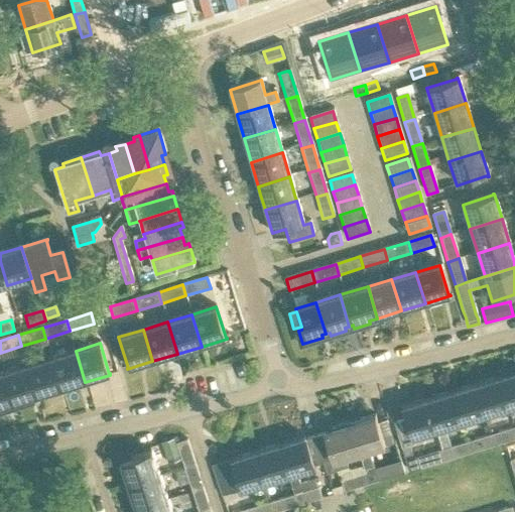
[(76,351),(50,358),(60,390),(85,382),(76,351)]
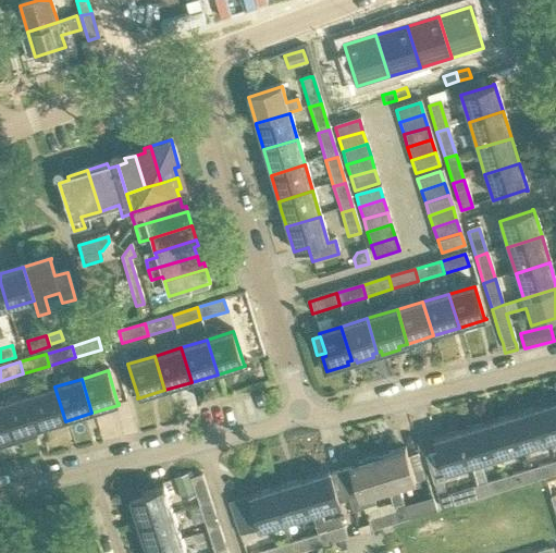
[(28,394),(39,429),(65,421),(54,386),(28,394)]
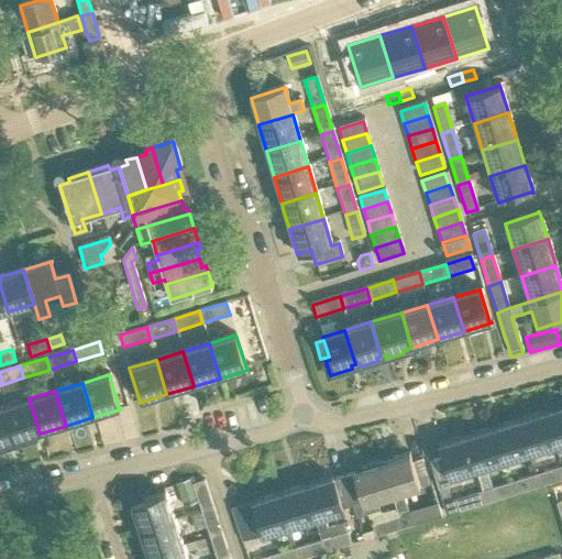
[(29,398),(3,406),(15,445),(32,440),(31,436),(40,434),(29,398)]
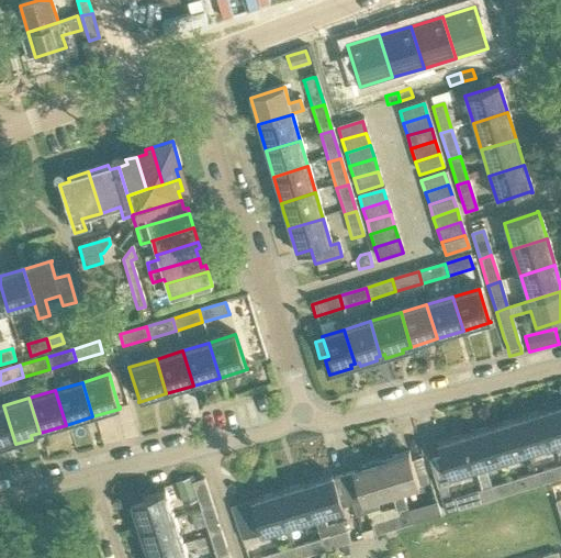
[(551,410),(542,412),(552,446),(560,444),(560,402),(550,405),(551,410)]
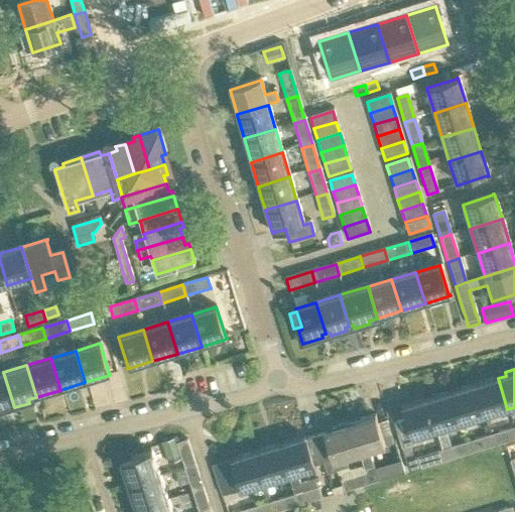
[(3,372),(0,373),(0,411),(5,410),(4,406),(12,404),(13,407),(14,407),(3,372)]
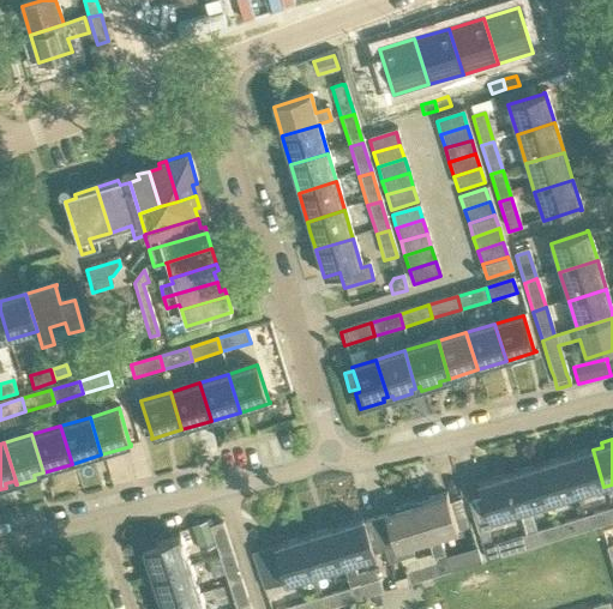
[(593,450),(564,459),(575,496),(604,487),(593,450)]
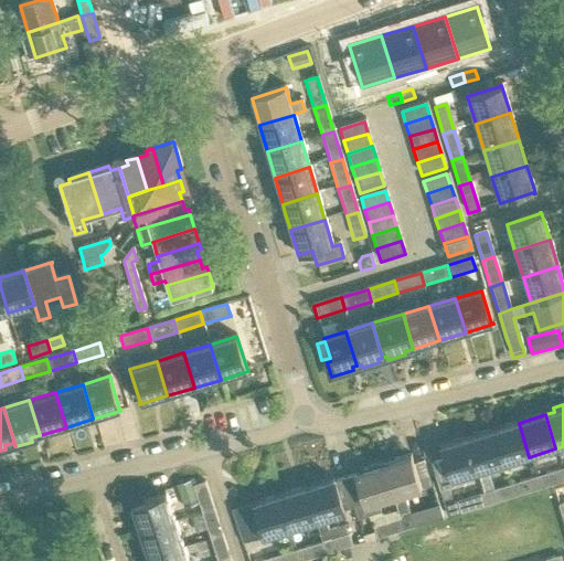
[(502,465),(529,457),(519,423),(492,431),(502,465)]
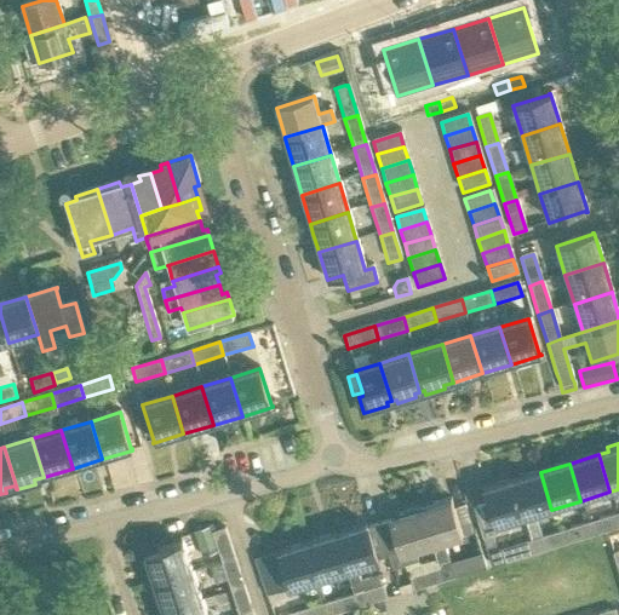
[(531,541),(529,542),(534,555),(562,546),(559,534),(542,539),(534,515),(551,510),(540,472),(511,481),(522,518),(525,518),(531,541)]
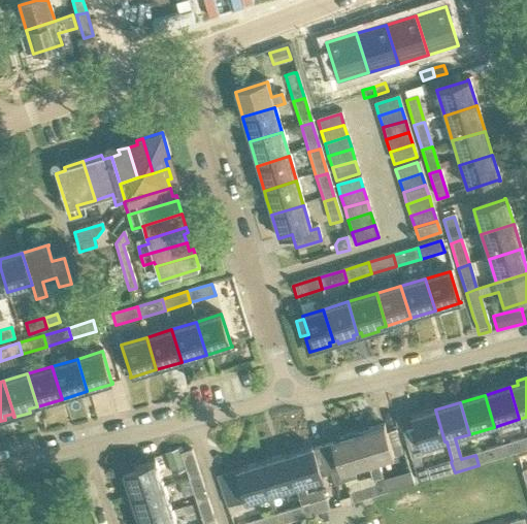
[(420,450),(445,441),(435,410),(409,418),(409,419),(412,419),(415,430),(402,434),(410,459),(422,456),(420,450)]
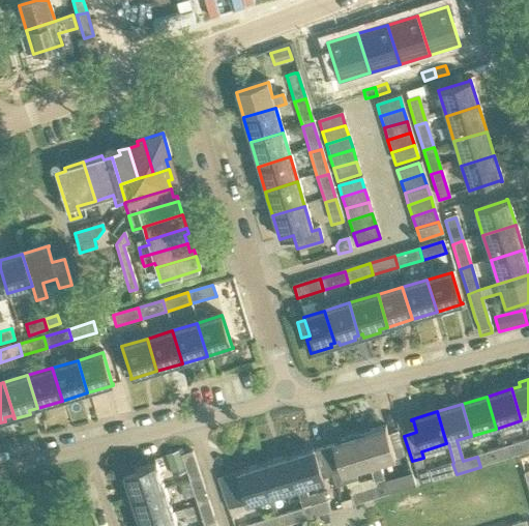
[(369,467),(375,488),(378,498),(387,495),(378,464),(404,457),(397,432),(386,435),(384,428),(360,435),(369,467)]
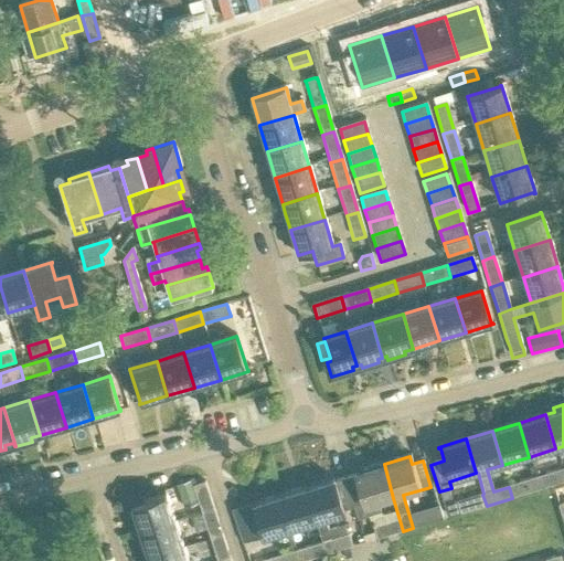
[(355,475),(344,478),(353,508),(357,519),(380,512),(378,504),(393,498),(384,464),(355,473),(355,475)]
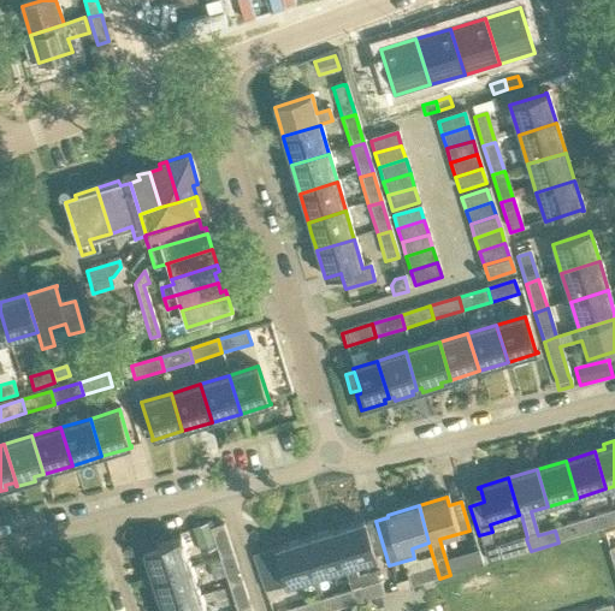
[(614,520),(613,512),(584,521),(587,533),(614,525),(614,520)]
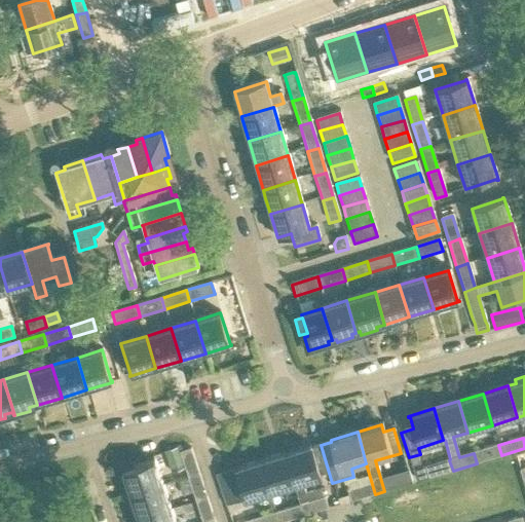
[(329,473),(321,445),(310,448),(310,446),(285,454),(295,486),(298,496),(306,493),(307,493),(304,483),(320,479),(319,476),(329,473)]
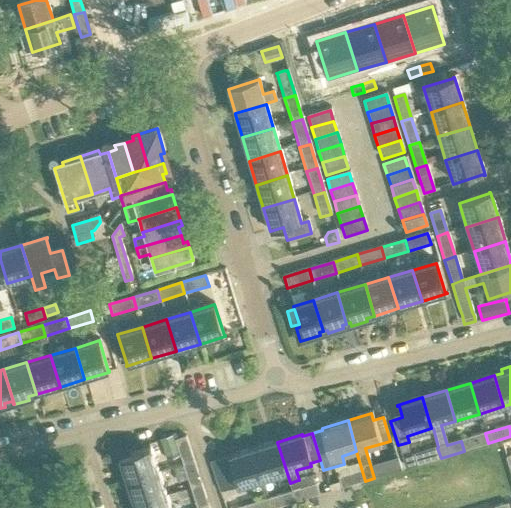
[(485,433),(461,441),(464,451),(488,443),(485,433)]
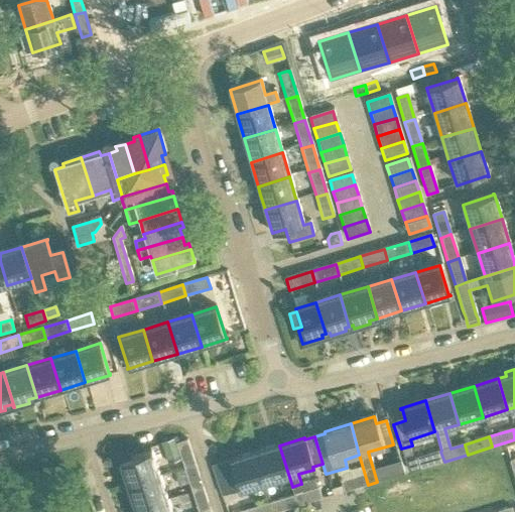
[(177,438),(160,443),(167,465),(181,460),(176,443),(179,442),(177,438)]
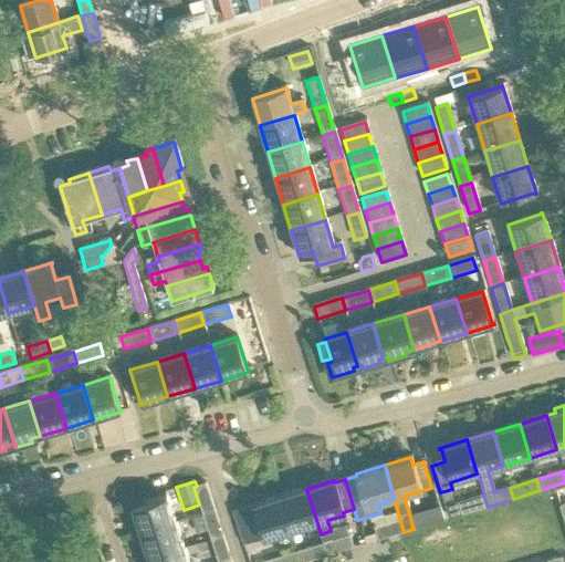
[(199,505),(201,511),(213,508),(206,484),(197,486),(194,487),(199,505)]
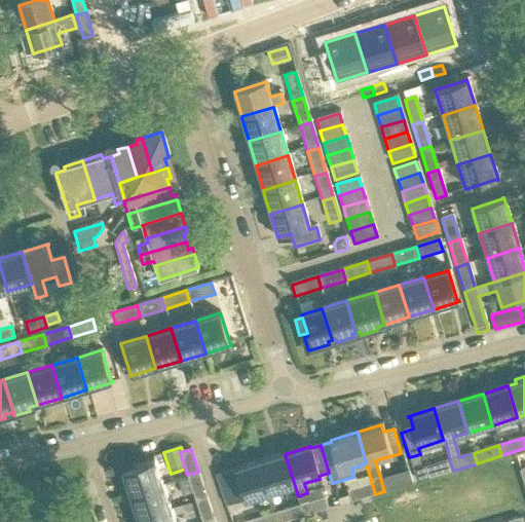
[(295,486),(285,454),(260,461),(269,494),(295,486)]
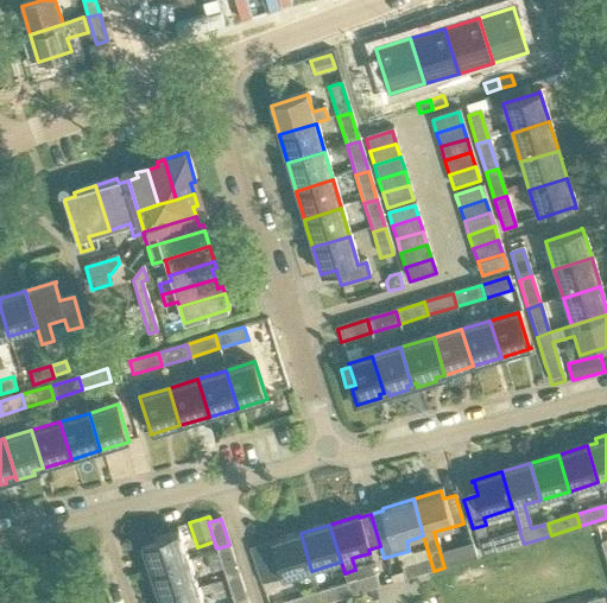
[(147,563),(150,567),(187,556),(178,532),(153,540),(152,535),(136,540),(144,564),(147,563)]
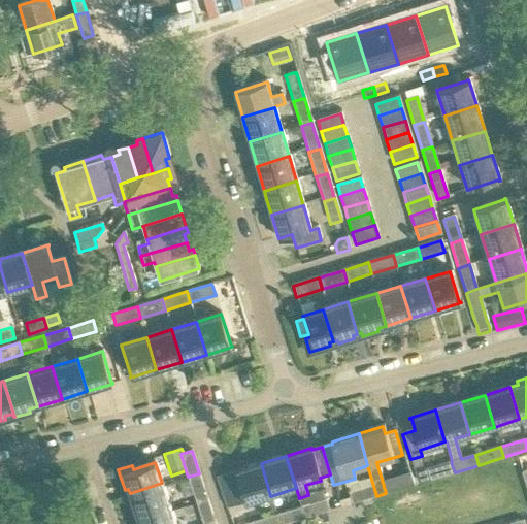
[(430,480),(455,472),(451,462),(427,469),(430,480)]
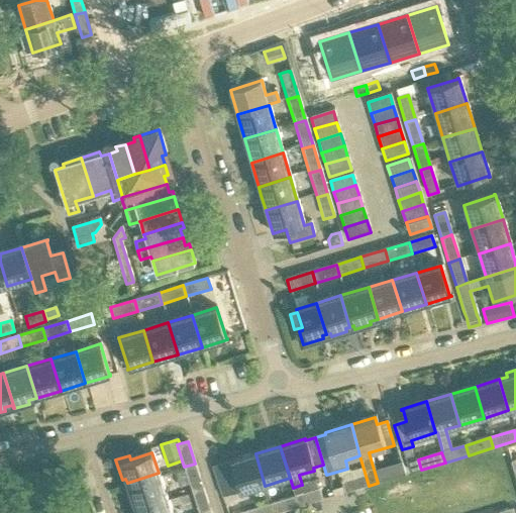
[(240,493),(265,486),(255,453),(229,462),(229,463),(231,463),(240,493)]
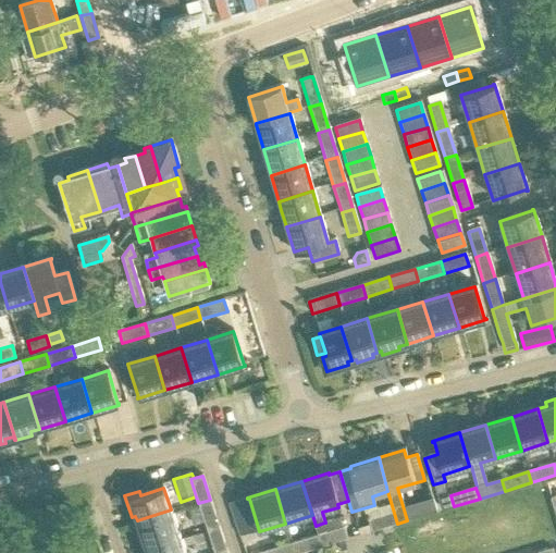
[(198,503),(207,529),(219,526),(210,500),(198,503)]
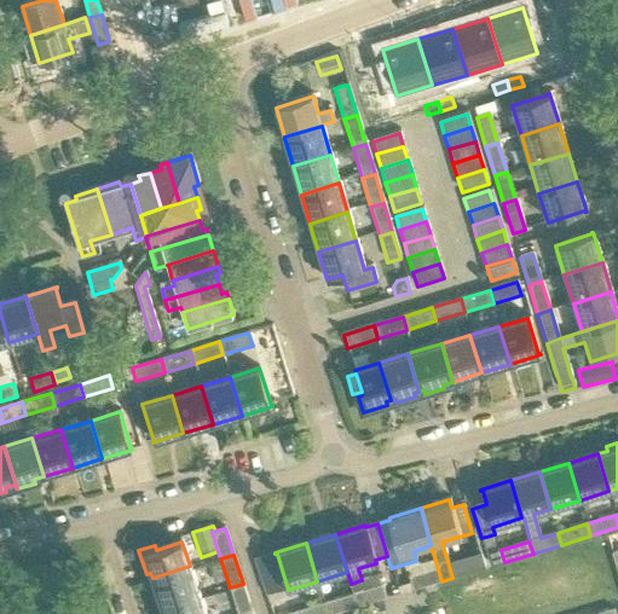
[(160,602),(161,607),(198,595),(190,566),(152,578),(154,583),(149,584),(155,603),(160,602)]
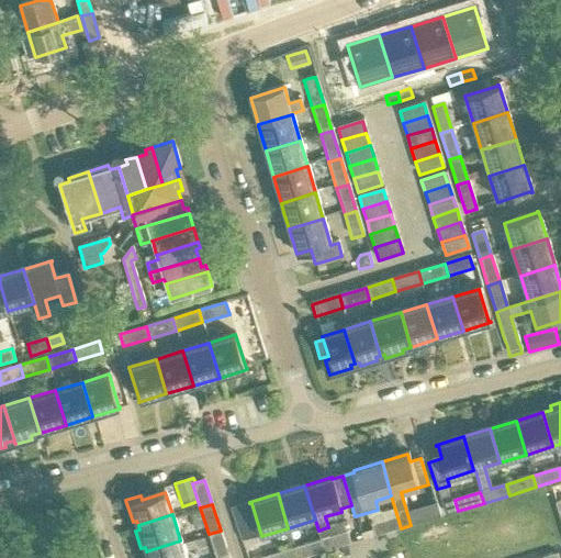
[(374,536),(401,528),(397,517),(371,525),(374,536)]
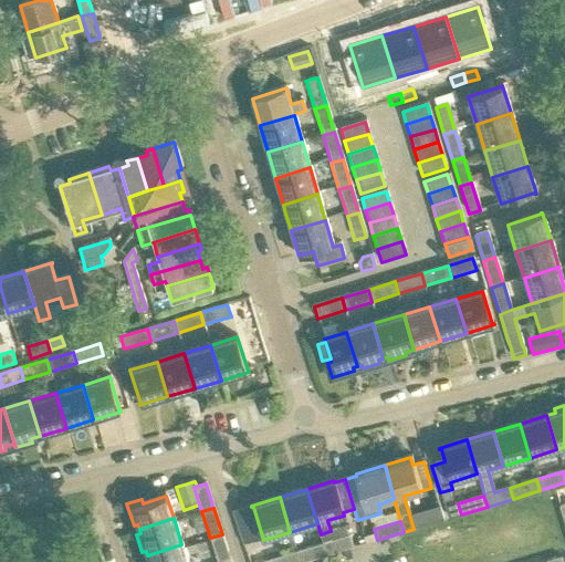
[(210,538),(218,561),(231,561),(222,534),(210,538)]
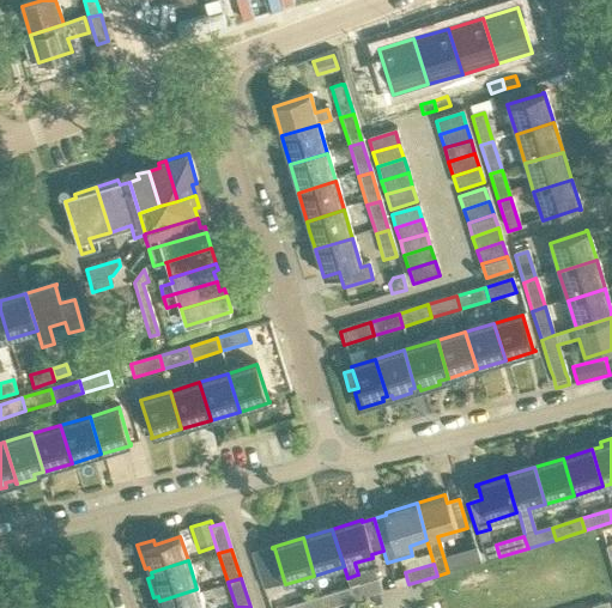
[(379,579),(349,589),(351,597),(353,602),(382,593),(381,588),(379,579)]
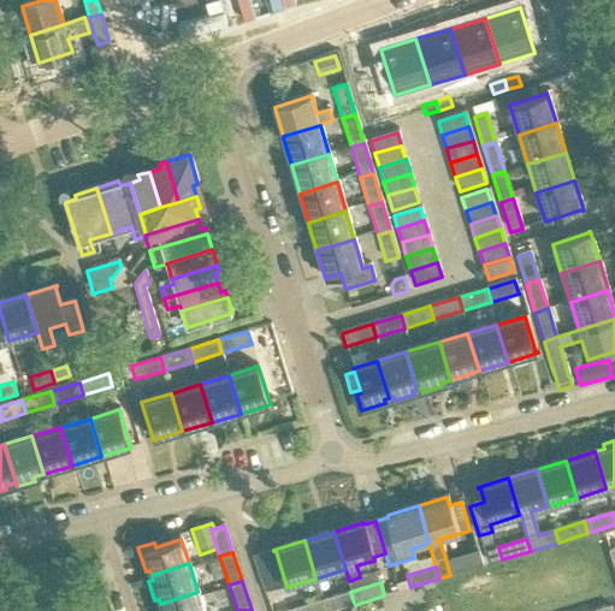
[(205,610),(197,592),(160,604),(163,609),(158,610),(205,610)]
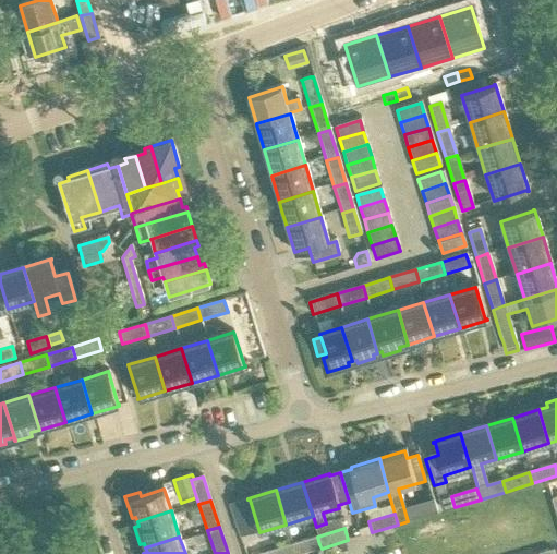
[(317,537),(292,544),(294,553),(306,553),(322,549),(319,544),(317,537)]
